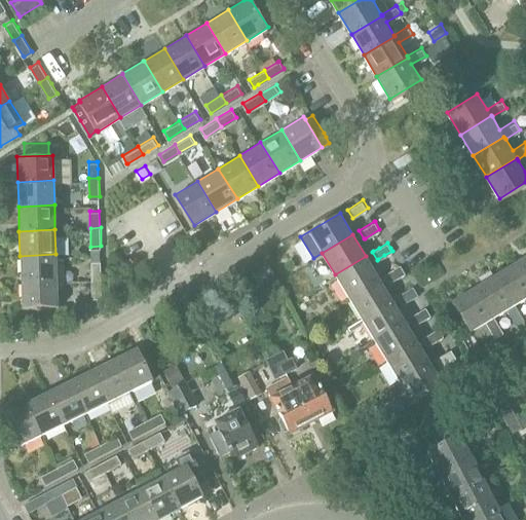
[(55,279),(55,254),(20,256),(20,281),(55,279)]
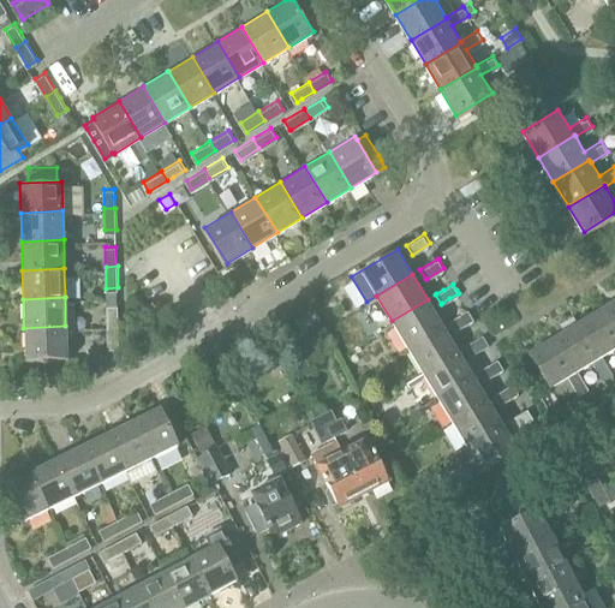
[(614,298),(604,305),(614,323),(614,298)]
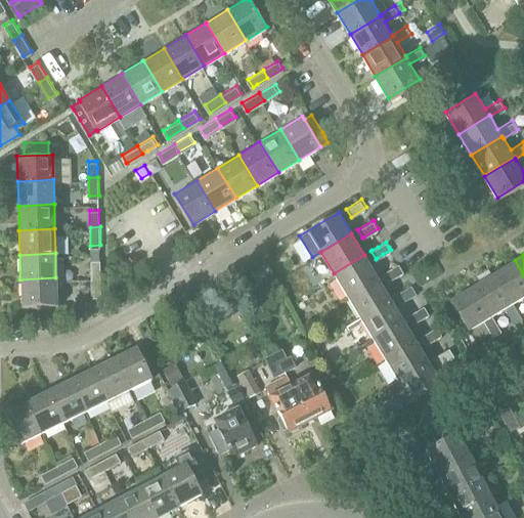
[(364,255),(334,273),(346,294),(377,275),(364,255)]
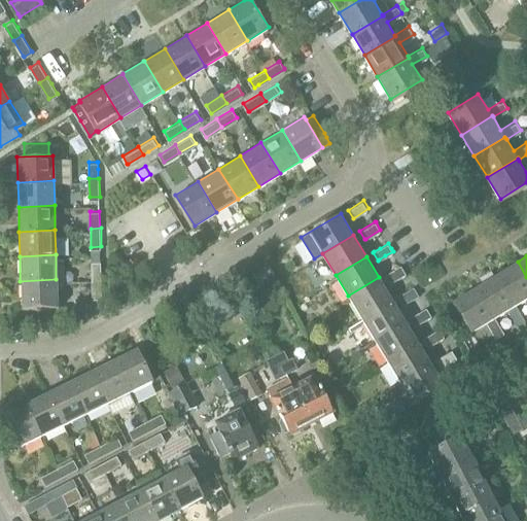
[(91,261),(92,277),(101,277),(101,261),(92,261),(91,261)]
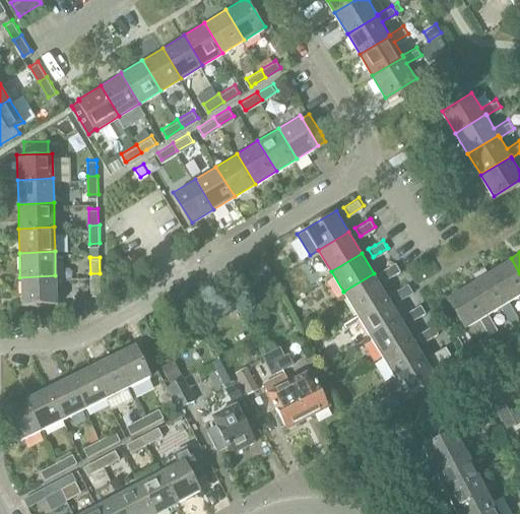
[(519,273),(511,258),(490,271),(508,301),(510,300),(519,294),(519,273)]
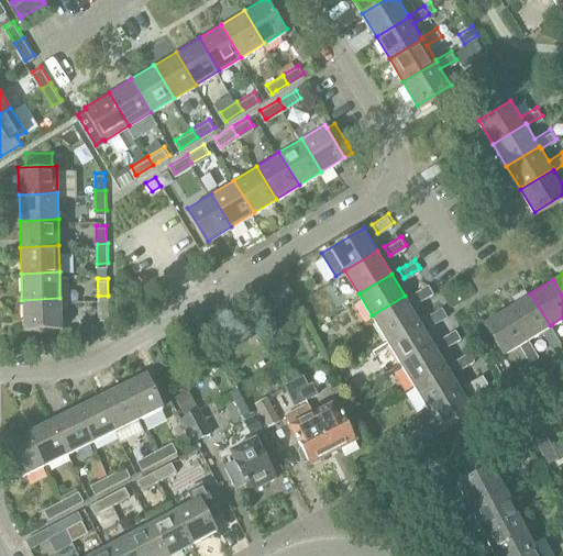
[(411,292),(417,301),(419,300),(426,296),(433,290),(431,286),(428,281),(411,292)]
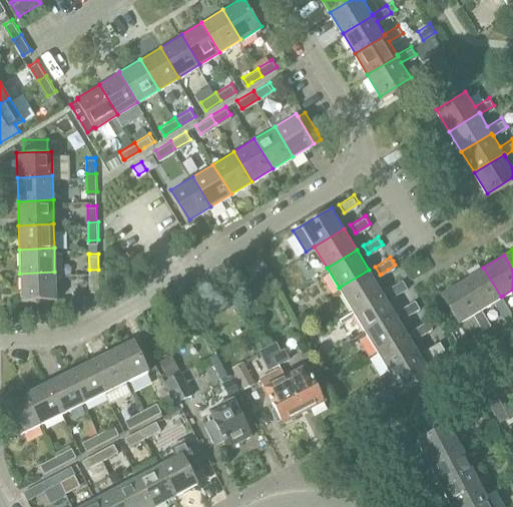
[(483,268),(463,280),(481,309),(482,309),(495,301),(504,315),(512,311),(503,296),(501,297),(483,268)]
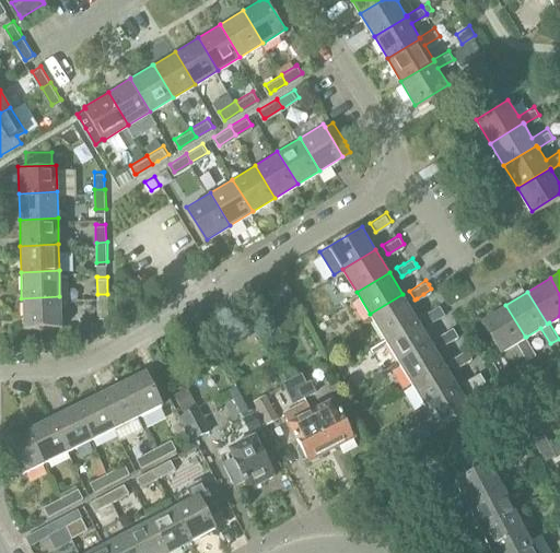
[(97,316),(108,315),(108,314),(107,294),(97,294),(97,316)]
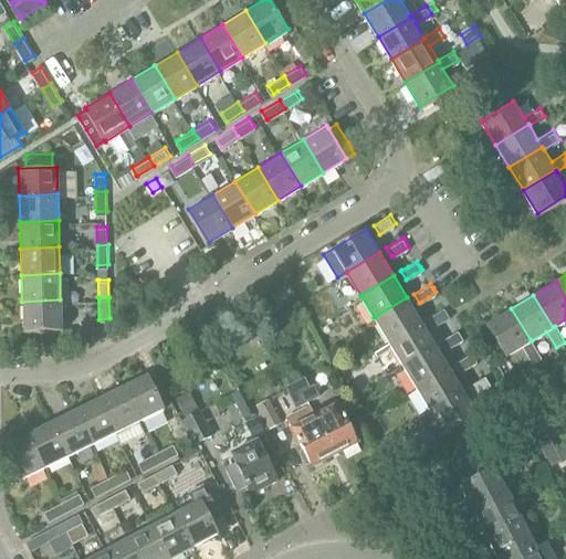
[(420,320),(407,297),(374,317),(387,340),(420,320)]
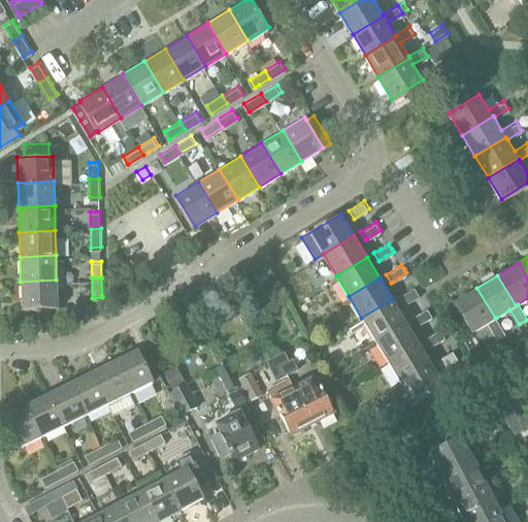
[(57,306),(56,280),(20,282),(21,307),(57,306)]
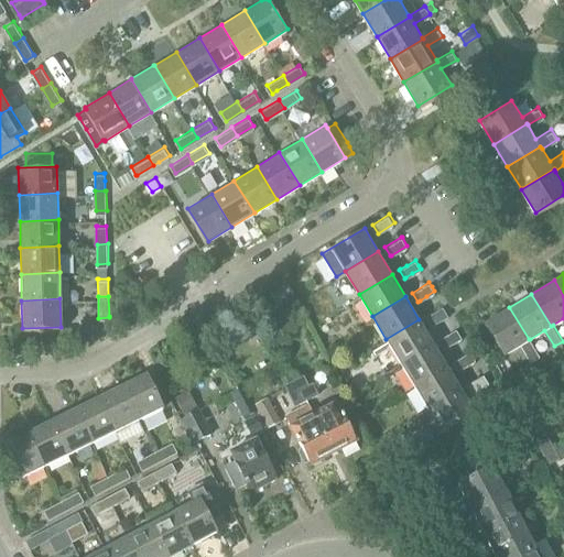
[(426,315),(432,324),(433,323),(440,318),(448,314),(447,314),(443,306),(443,305),(426,315)]
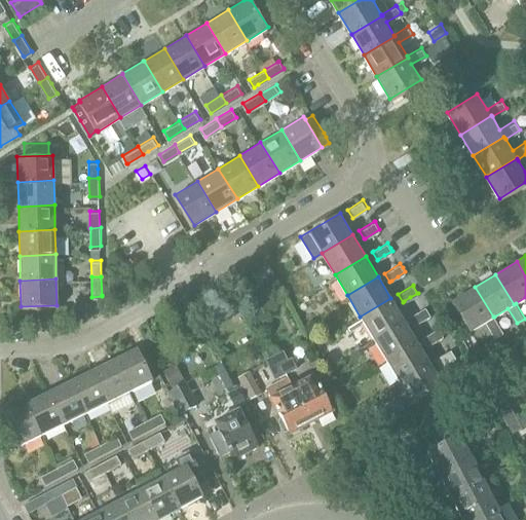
[(475,287),(453,300),(478,341),(492,332),(495,336),(503,331),(494,317),(493,317),(475,287)]
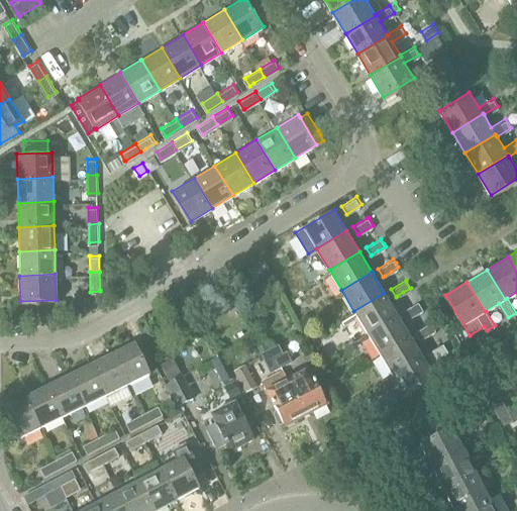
[(397,313),(384,293),(353,311),(356,316),(367,332),(397,313)]
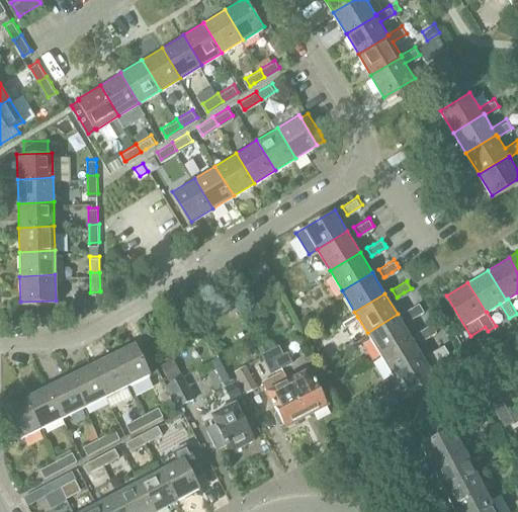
[(419,301),(404,311),(409,319),(411,318),(424,309),(419,302),(419,301)]
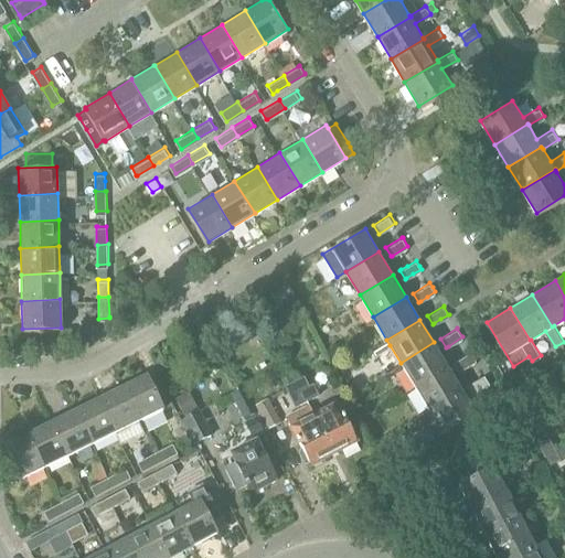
[(434,342),(401,363),(414,385),(447,365),(434,342)]
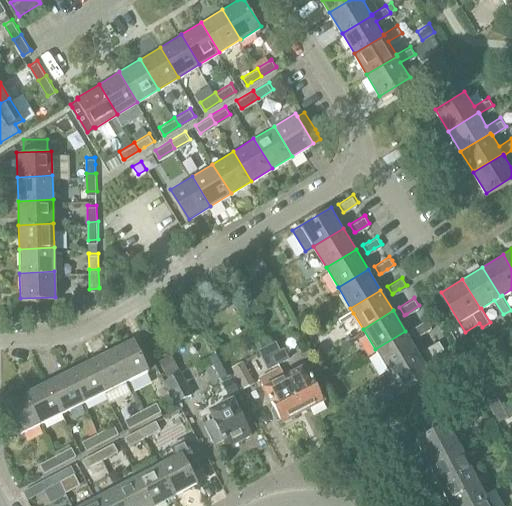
[(144,332),(152,328),(145,314),(137,318),(144,332)]
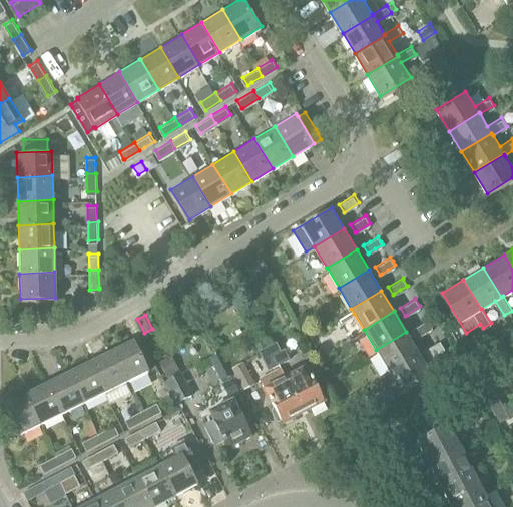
[(427,319),(412,328),(417,336),(419,335),(425,331),(432,327),(429,321),(428,319),(427,319)]
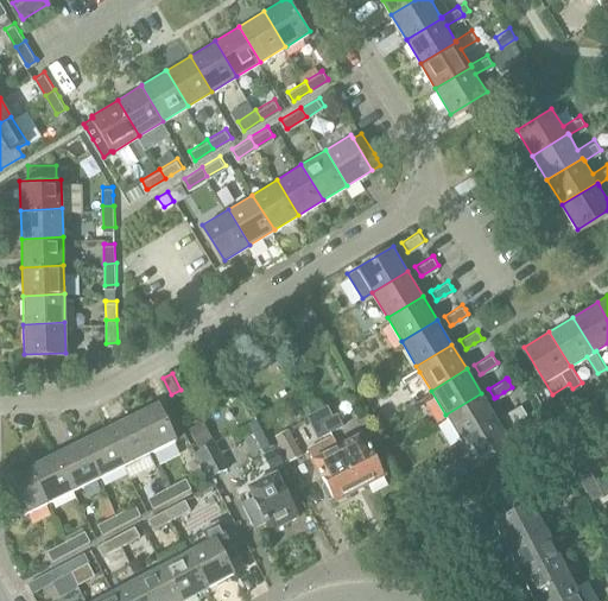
[(495,418),(481,393),(445,415),(460,440),(495,418)]
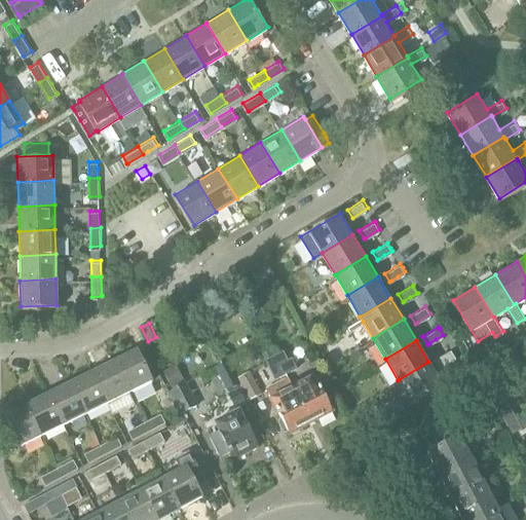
[(113,358),(128,390),(152,378),(136,346),(113,358)]
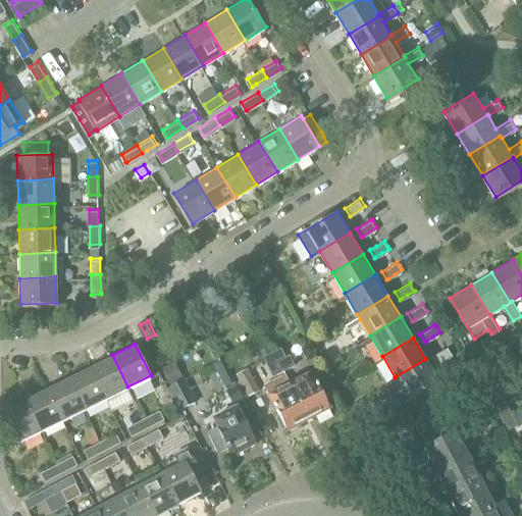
[(432,355),(437,363),(438,362),(453,353),(448,346),(448,345),(432,355)]
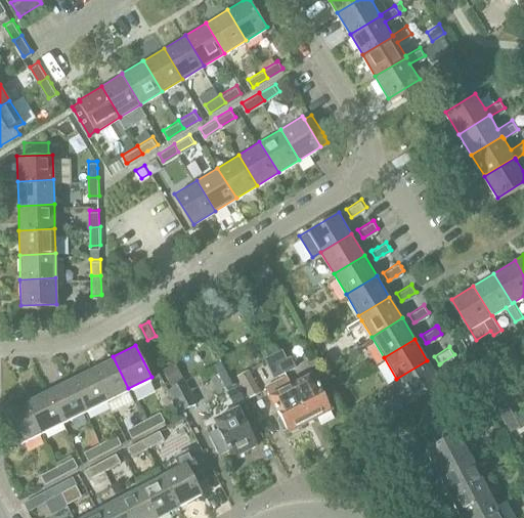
[(268,364),(273,375),(285,370),(279,358),(287,355),(282,347),(273,351),(264,355),(268,364)]
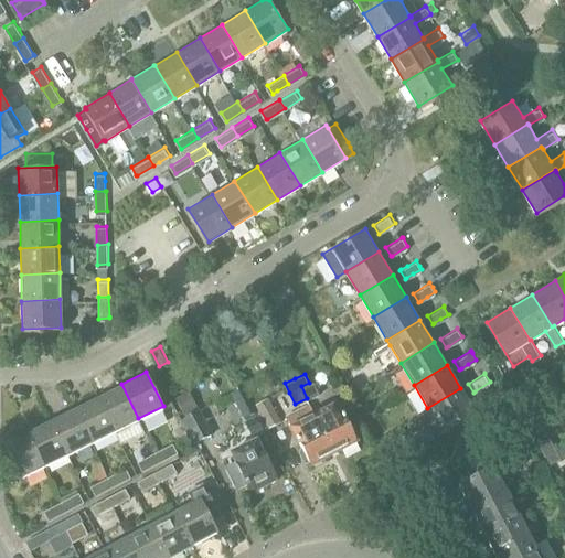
[(313,381),(309,383),(301,386),(307,398),(319,392),(313,381)]
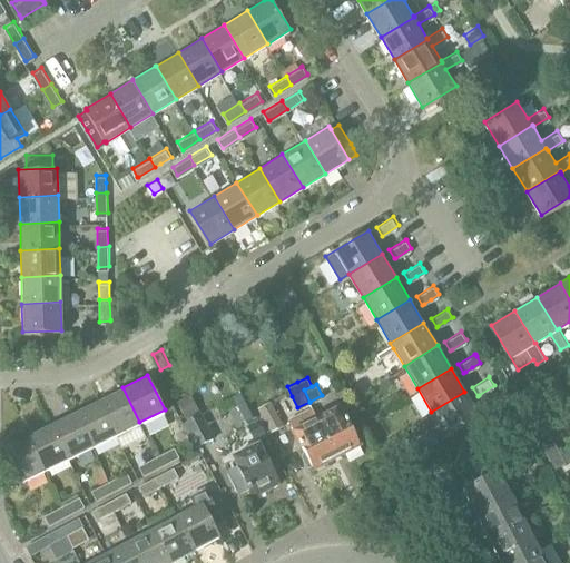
[(233,393),(255,440),(269,432),(247,385),(233,393)]
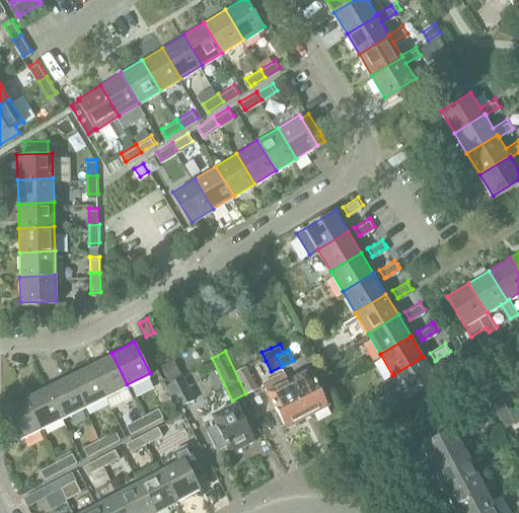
[(112,353),(89,364),(105,395),(127,384),(112,353)]
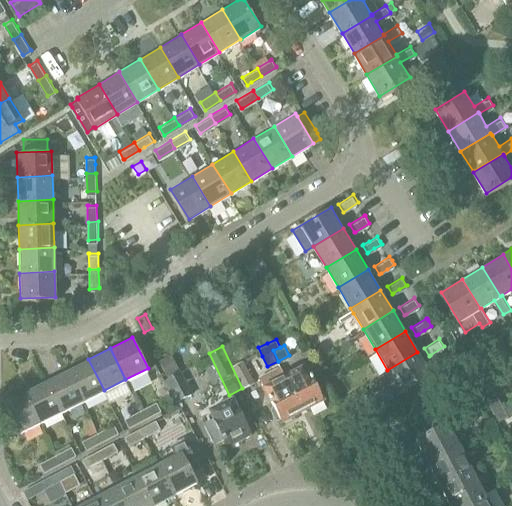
[(179,367),(171,351),(159,358),(167,373),(179,367)]
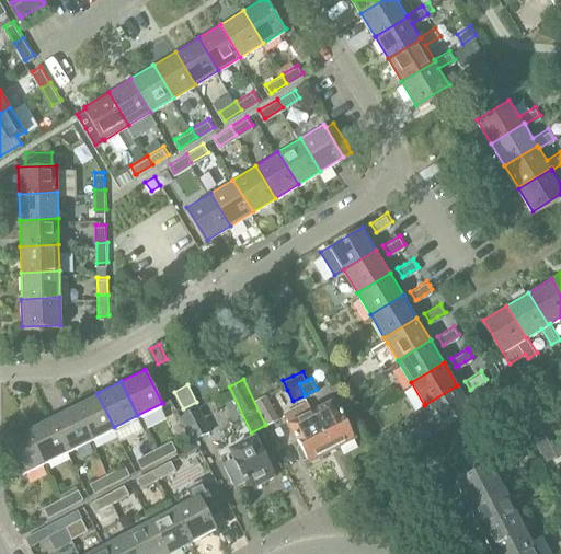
[(471,408),(457,385),(424,405),(431,415),(438,428),(445,425),(471,408)]
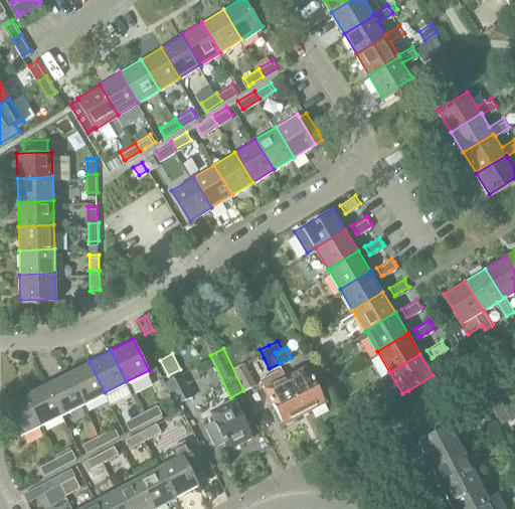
[(233,366),(244,388),(256,381),(245,360),(233,366)]
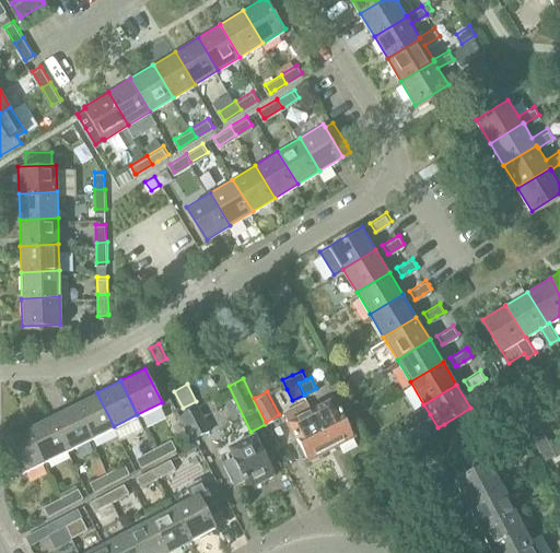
[(96,392),(72,404),(90,438),(114,426),(96,392)]
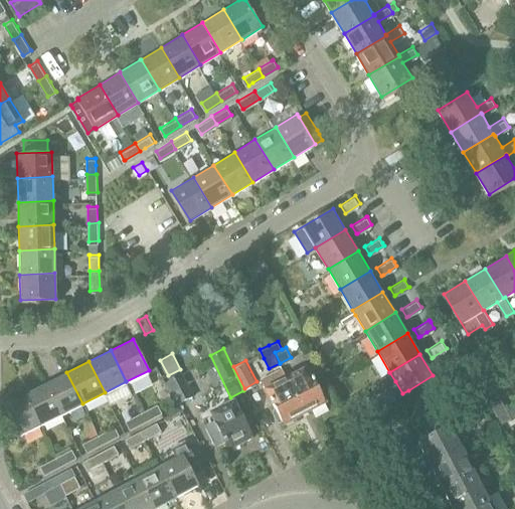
[(298,370),(287,375),(305,408),(323,399),(327,393),(322,383),(316,382),(315,381),(314,378),(316,372),(312,363),(307,362),(299,366),(298,370)]
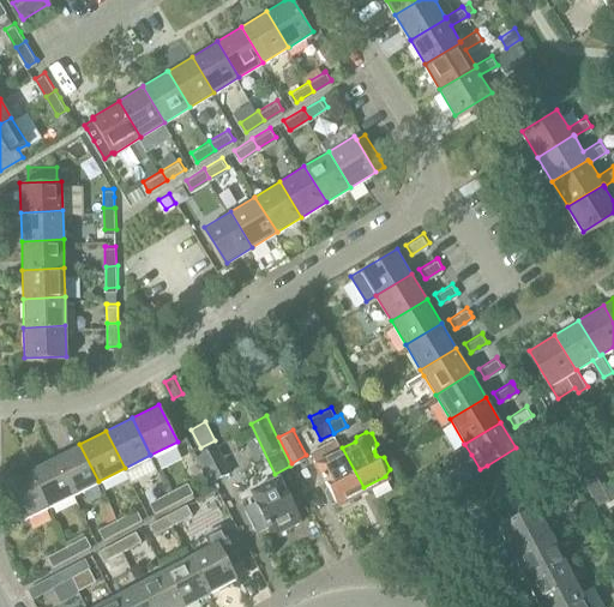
[(232,470),(217,442),(200,450),(215,479),(232,470)]
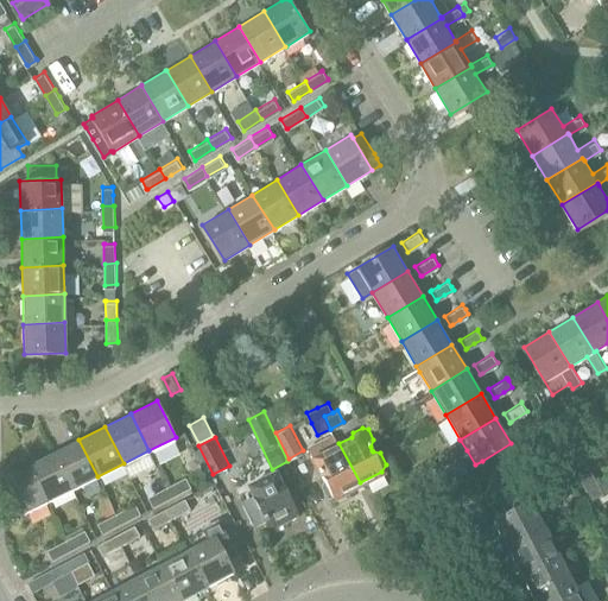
[(97,476),(78,440),(54,451),(71,489),(97,476)]
